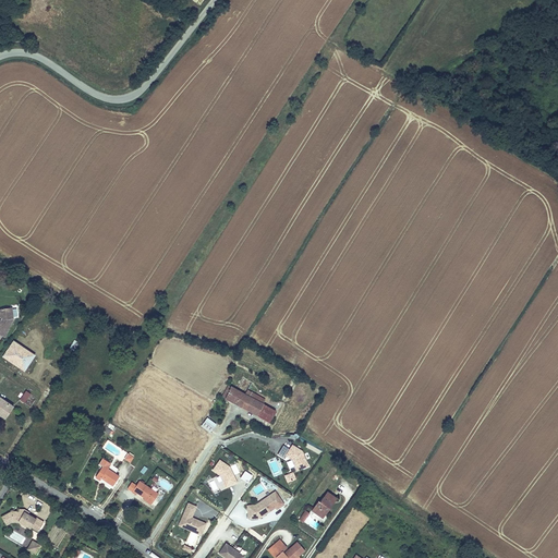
[(12,306),(0,307),(0,316),(1,316),(1,319),(1,320),(0,320),(0,334),(5,337),(13,317),(12,306)]
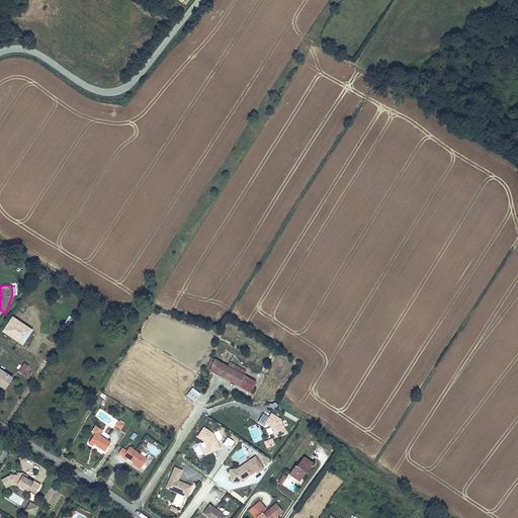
[(33,329),(12,316),(2,331),(22,345),(33,329)]
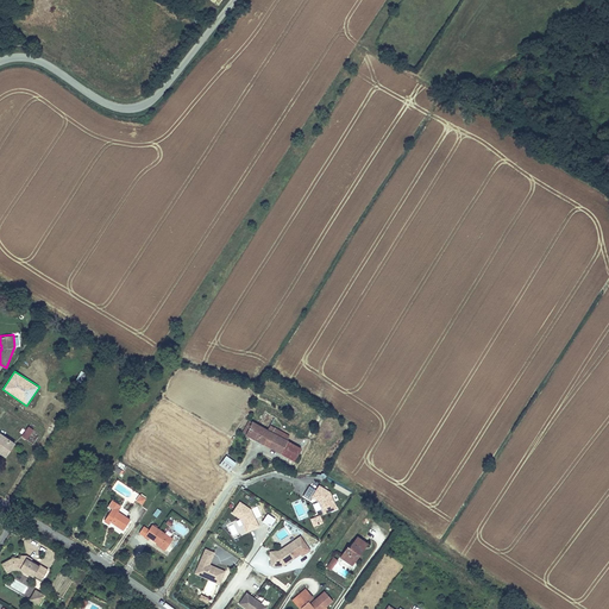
[(81,383),(86,374),(81,371),(75,381),(81,383)]
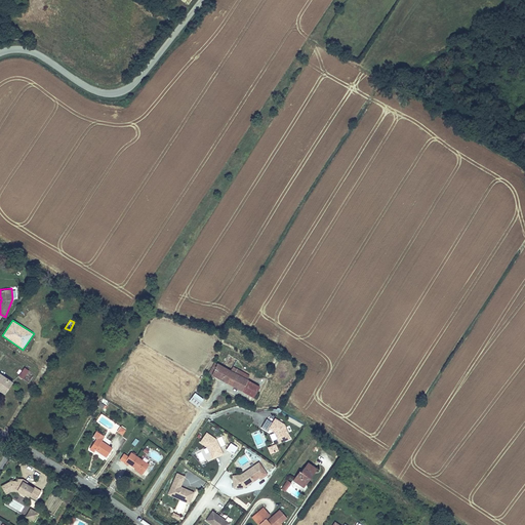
[(216,363),(210,373),(240,391),(240,390),(243,385),(239,381),(241,377),(231,372),(216,363)]
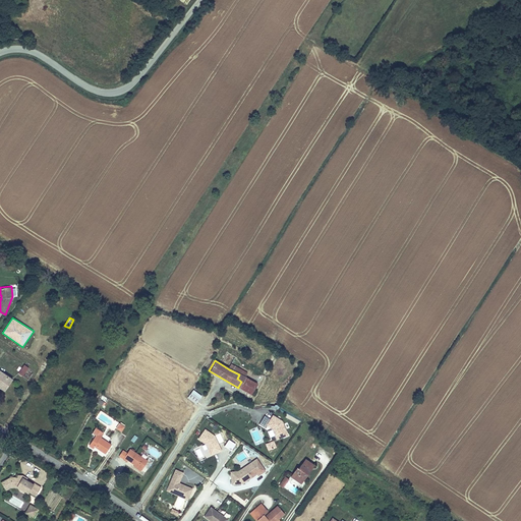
[(22,378),(29,368),(24,364),(17,374),(22,378)]
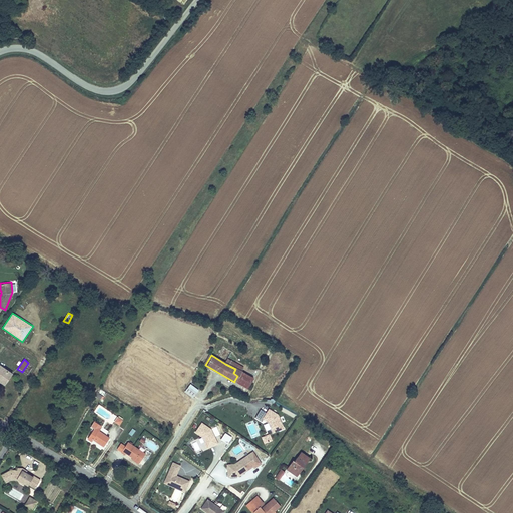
[(246,388),(252,377),(241,371),(243,368),(228,359),(225,364),(235,369),(233,373),(237,376),(234,381),(246,388)]
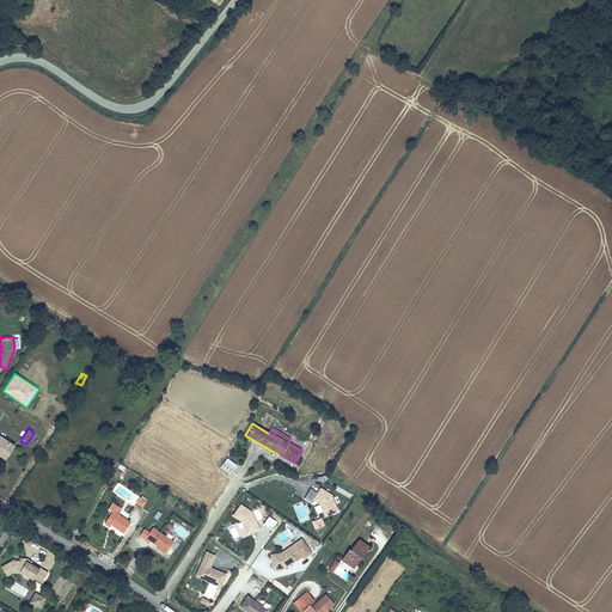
[(0,436),(0,454),(7,459),(16,446),(0,436)]
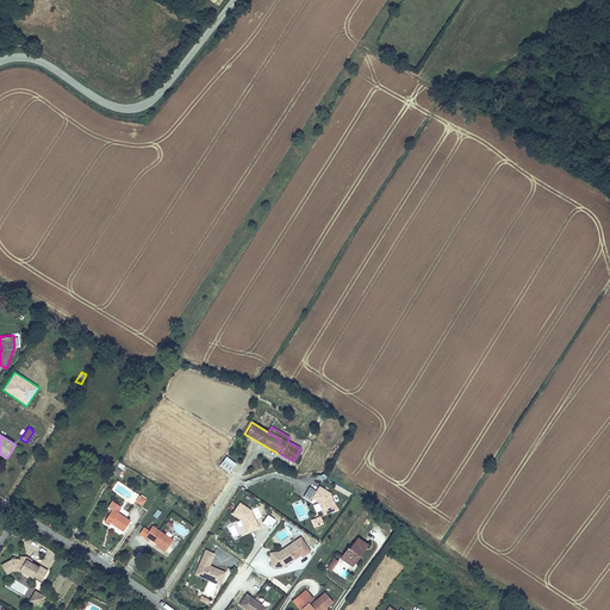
[(296,462),(303,450),(300,448),(293,461),(296,462)]
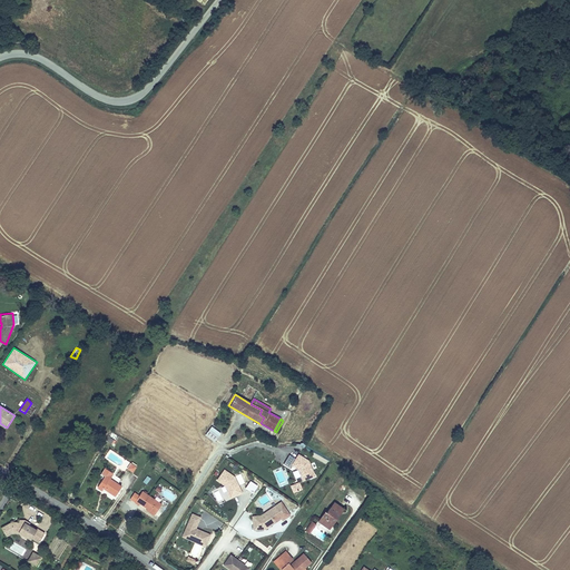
[(222,434),(210,426),(208,430),(218,438),(222,434)]
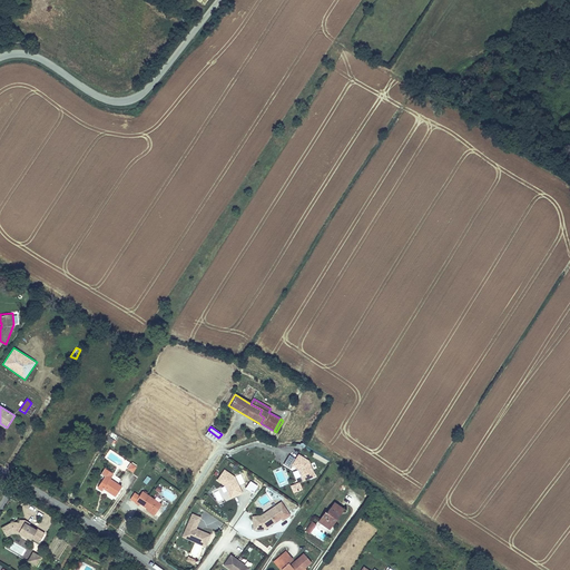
[(218,438),(208,430),(205,434),(215,442),(218,438)]
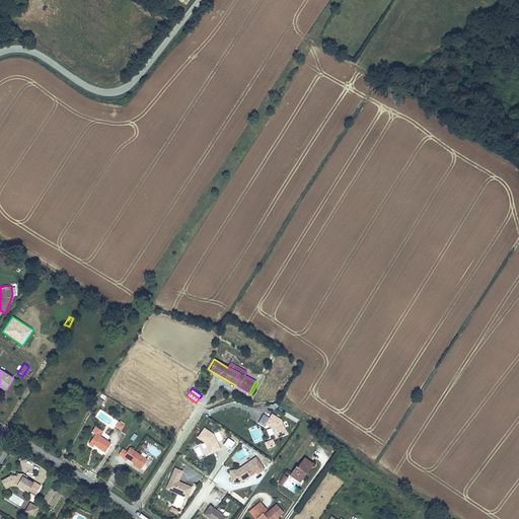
[(288,433),(282,419),(272,413),(270,418),(266,424),(267,425),(272,428),(276,438),(288,433)]
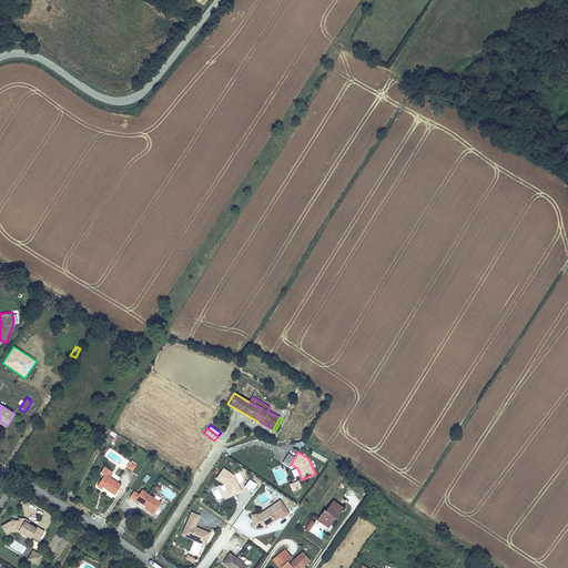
[(313,452),(311,456),(326,463),(328,458),(313,452)]
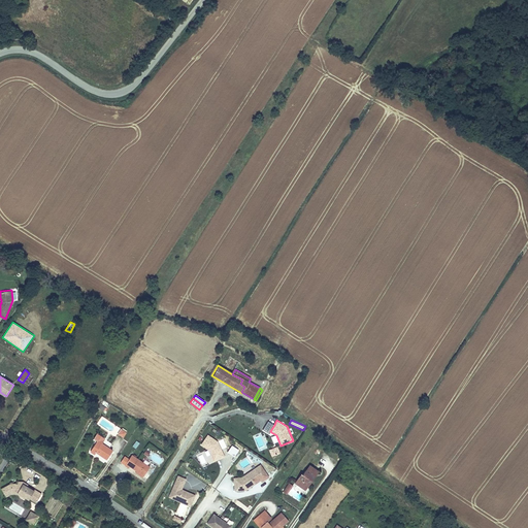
[(274,425),(268,421),(263,429),(269,433),(271,432),(270,431),(274,425)]
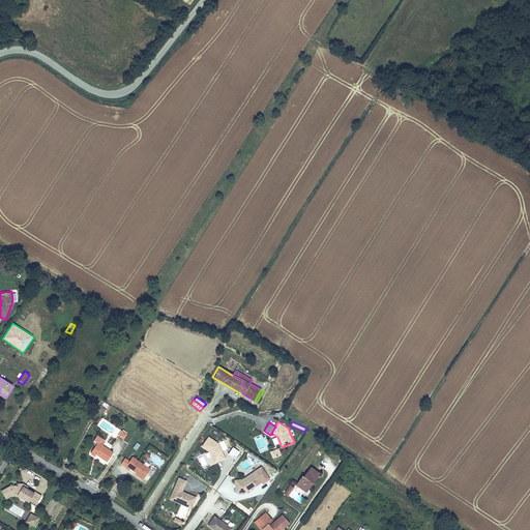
[(127,434),(121,431),(118,437),(124,440),(127,434)]
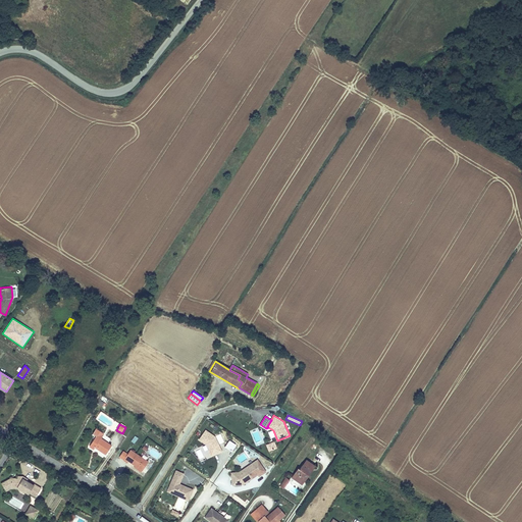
[(105,434),(97,429),(93,434),(96,436),(89,448),(94,451),(95,448),(106,455),(112,447),(108,444),(111,439),(104,434),(105,434)]
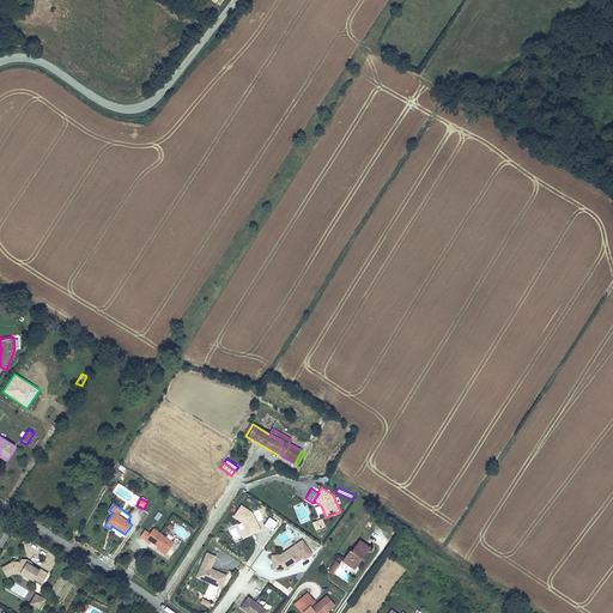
[(248,536),(261,530),(253,513),(242,504),(234,516),(242,522),(244,528),(248,536)]
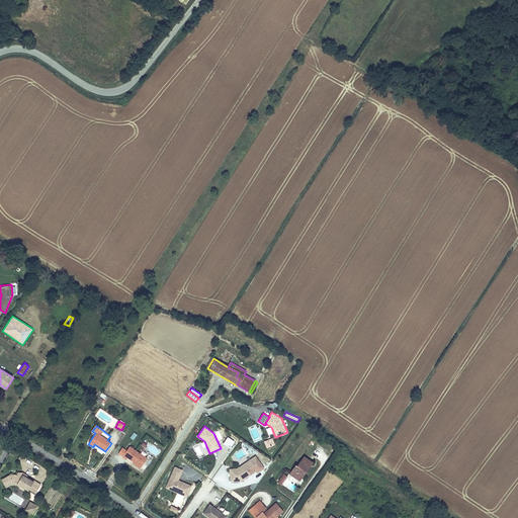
[(275,444),(272,438),(264,441),(267,448),(275,444)]
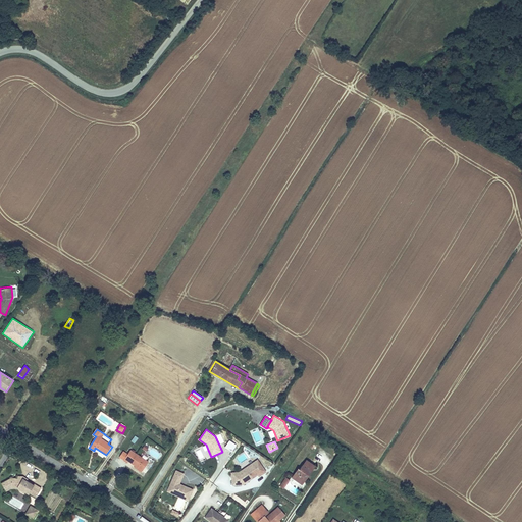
[(142,457),(131,450),(128,454),(123,451),(119,458),(127,463),(128,462),(136,466),(143,471),(149,462),(142,457)]
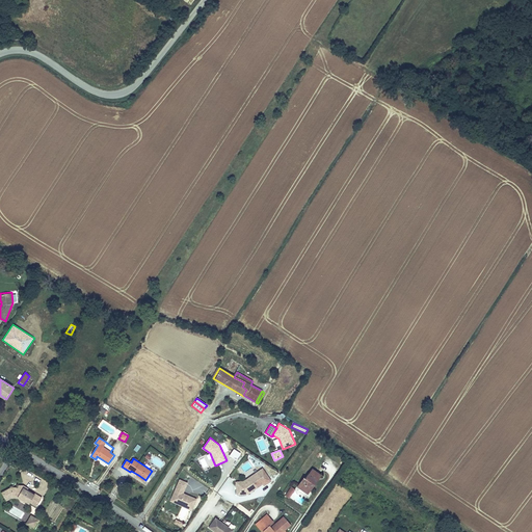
[(272,481),(263,468),(243,481),(236,481),(237,496),(248,495),(263,484),(264,486),(272,481)]
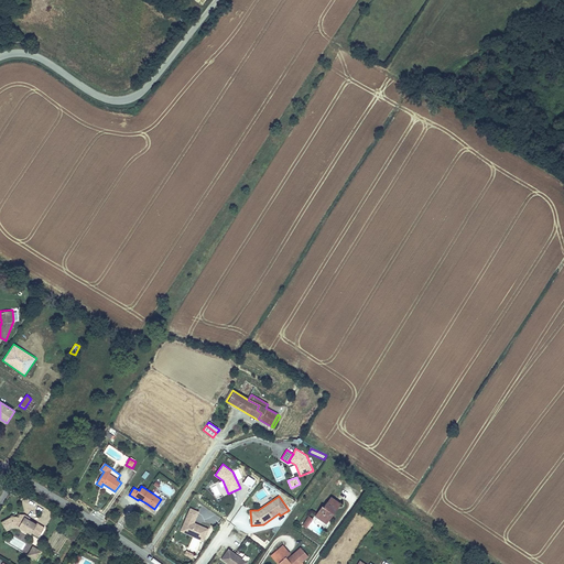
[(314,516),(326,524),(342,502),(331,496),(324,506),(322,505),(314,516)]
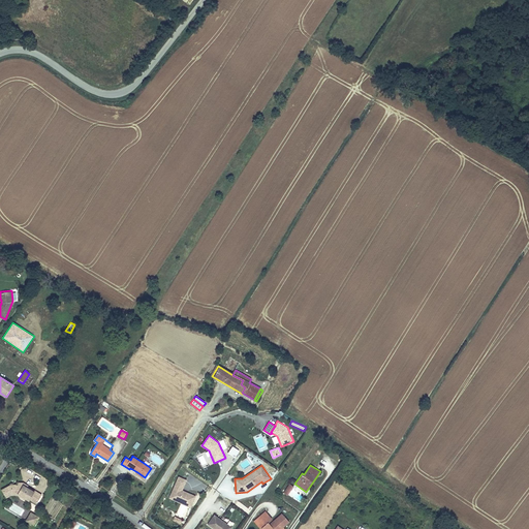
[(191,508),(196,497),(183,491),(187,480),(179,476),(170,495),(175,496),(173,500),(191,508)]
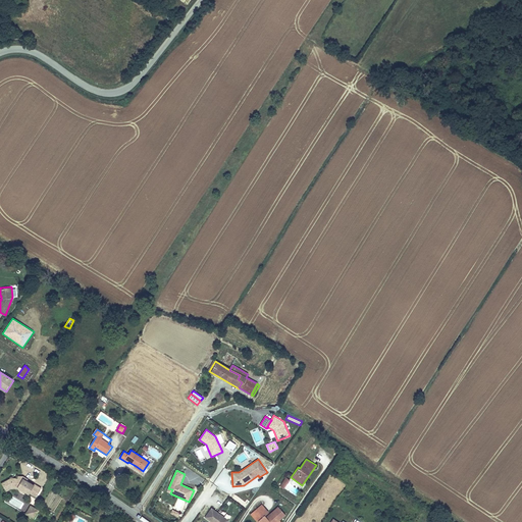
[(11,478),(2,483),(6,491),(11,488),(11,486),(16,486),(21,489),(21,490),(24,492),(29,494),(29,493),(36,498),(41,489),(34,484),(34,485),(27,481),(25,480),(25,481),(22,480),(23,479),(23,477),(17,476),(17,478),(11,478)]
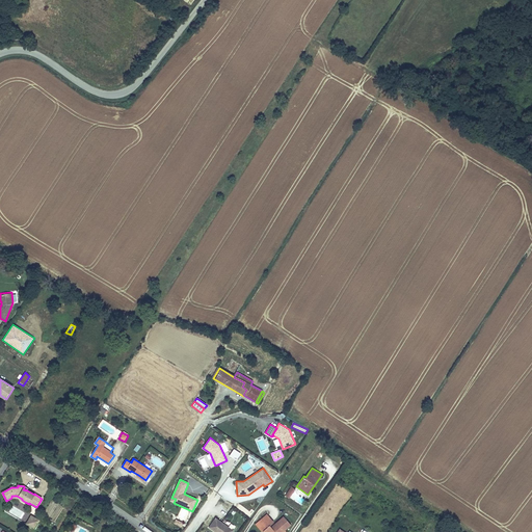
[(289,498),(295,489),(291,486),(285,496),(289,498)]
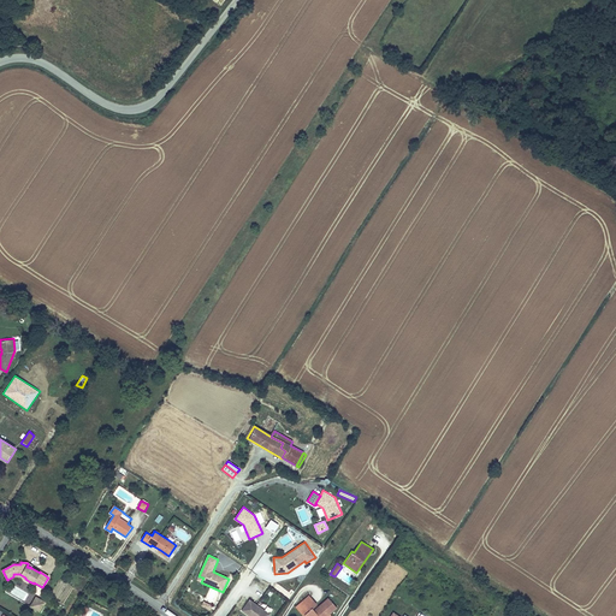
[(319,606),(309,596),(296,608),(303,615),(329,615),(331,615),(337,609),(329,598),(319,606)]
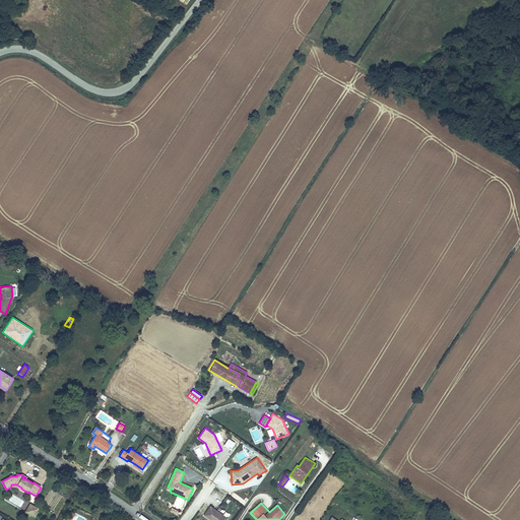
[(38,510),(29,504),(24,513),(33,518),(38,510)]
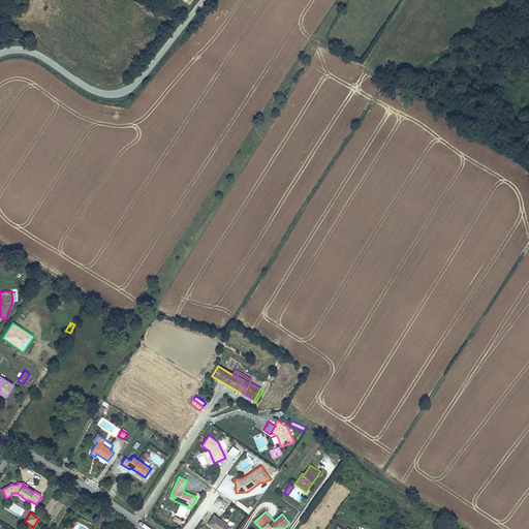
[(230,528),(231,528),(215,516),(209,525),(215,528),(230,528)]
